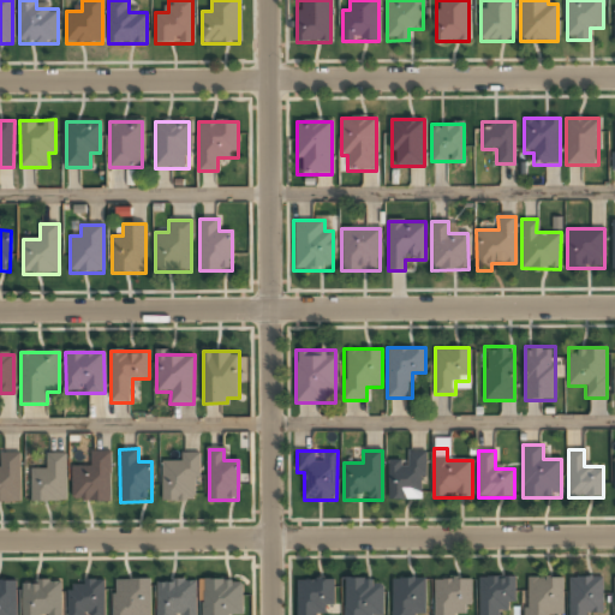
[(0,503),(21,503),(21,453),(0,453),(0,503)]
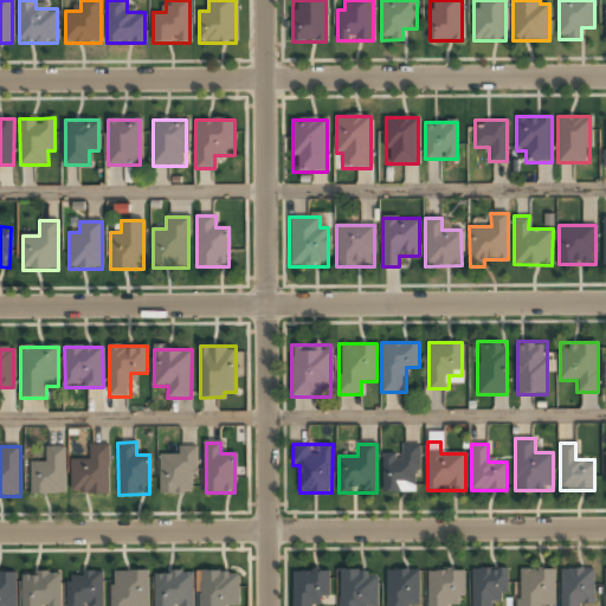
[(109,446),(89,446),(89,459),(71,459),(71,495),(109,495),(109,446)]
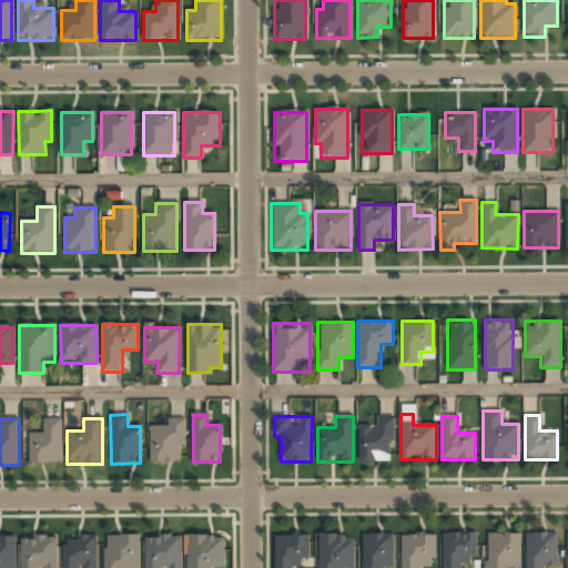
[(181,418),(169,418),(169,427),(150,427),(151,463),(182,463),(181,418)]
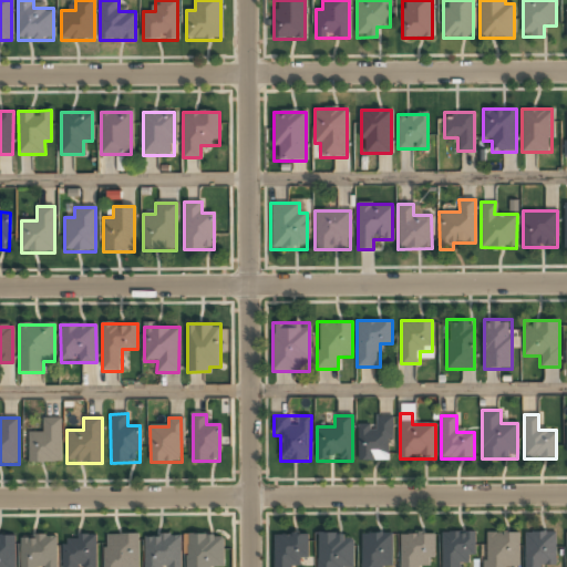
[(358,461),(391,461),(391,418),(374,418),(374,426),(358,426),(358,461)]
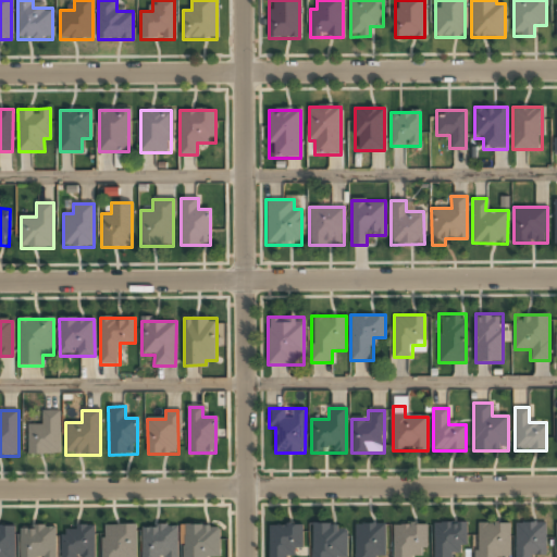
[(28,424),(28,456),(60,456),(60,411),(42,411),(42,424),(28,424)]
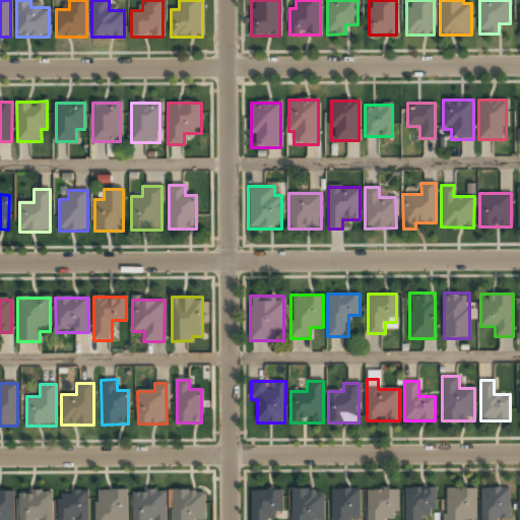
[(404,488),(404,519),(421,519),(421,515),(435,515),(435,488),(404,488)]
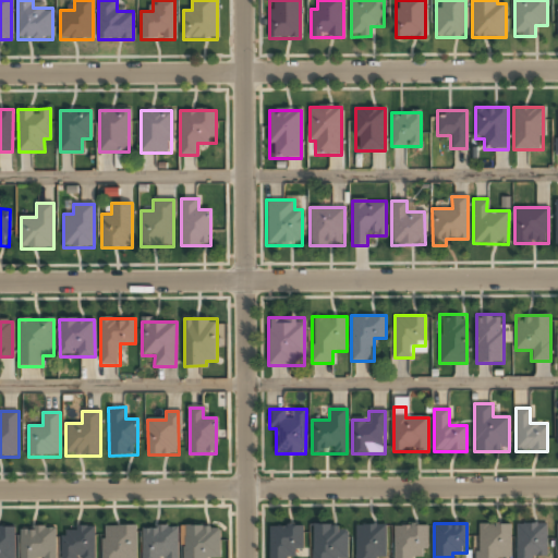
[(347,557),(347,524),(312,524),(312,557),(347,557)]
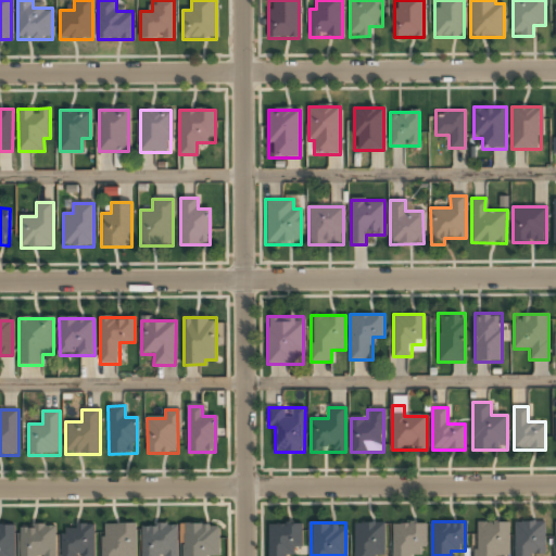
[(384,555),(384,522),(354,522),(354,555),(376,555),(384,555)]
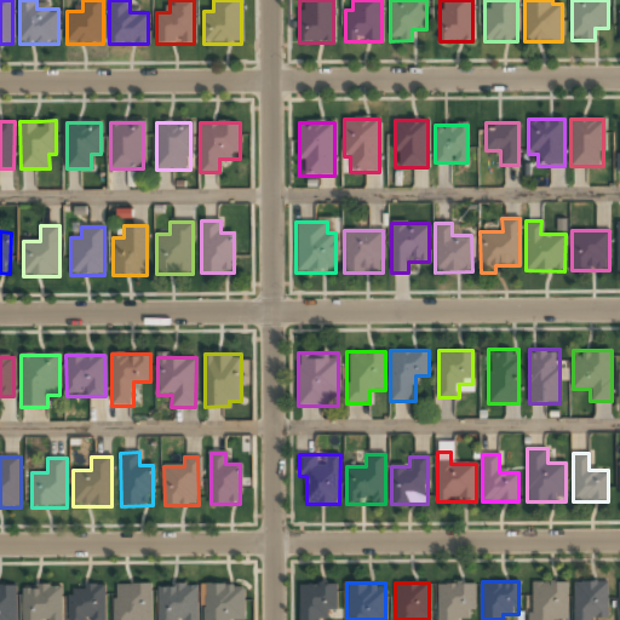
[(475,616),(475,583),(437,583),(437,619),(457,619),(457,616),(475,616)]
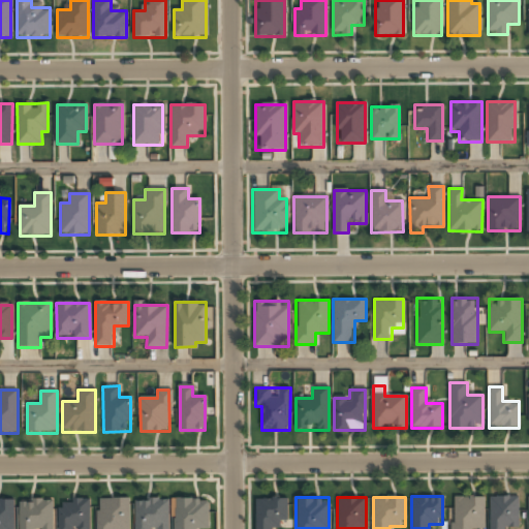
[(483,497),(452,497),(452,528),(471,528),(483,528),(483,497)]
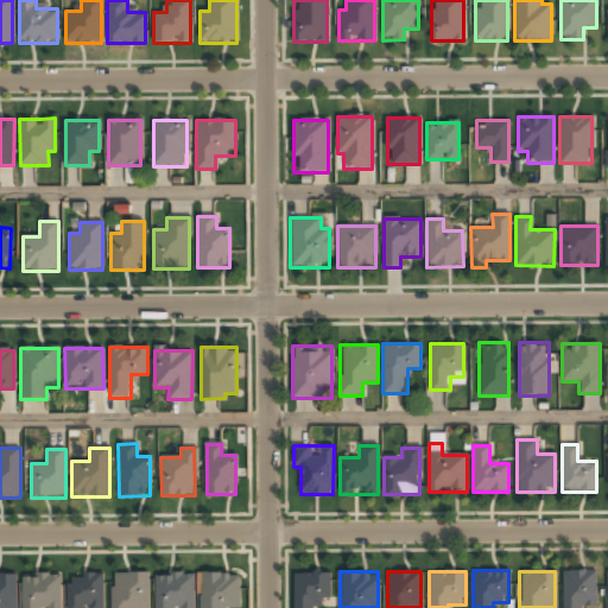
[(594,571),(562,571),(562,607),(581,607),(594,607),(594,571)]
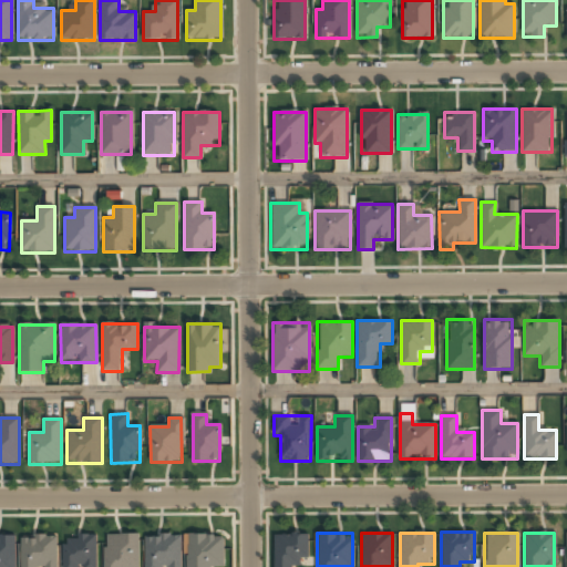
[(274,534),(274,566),(292,566),(292,563),(308,563),(308,534),(274,534)]
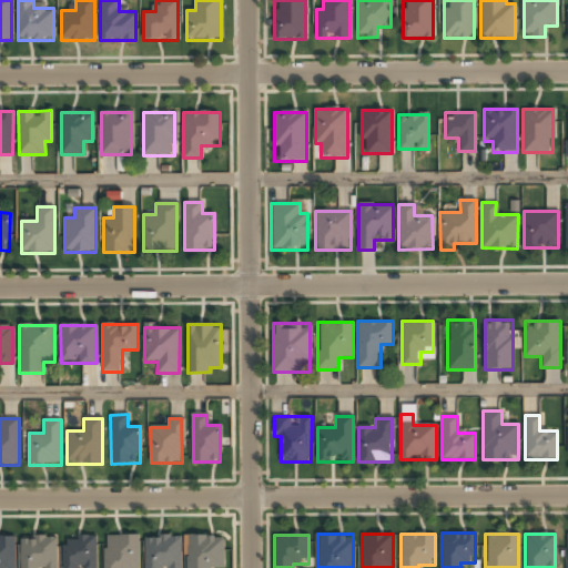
[(139,567),(139,536),(104,536),(104,567),(139,567)]
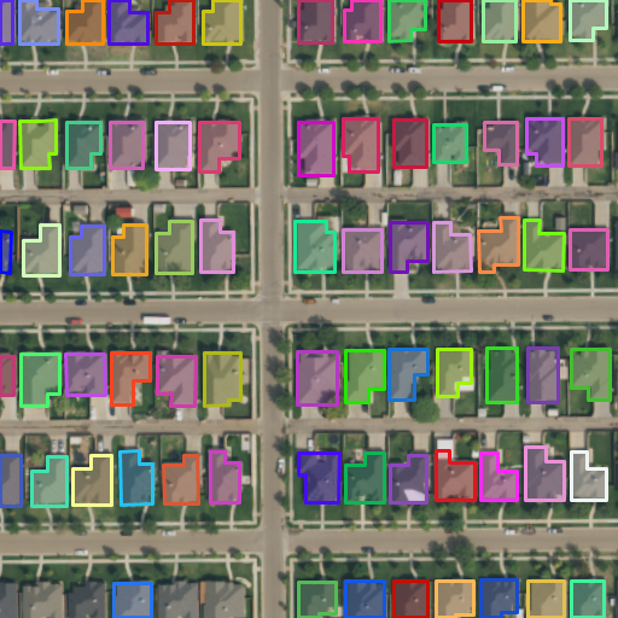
[(157,617),(197,617),(197,583),(157,583),(157,617)]
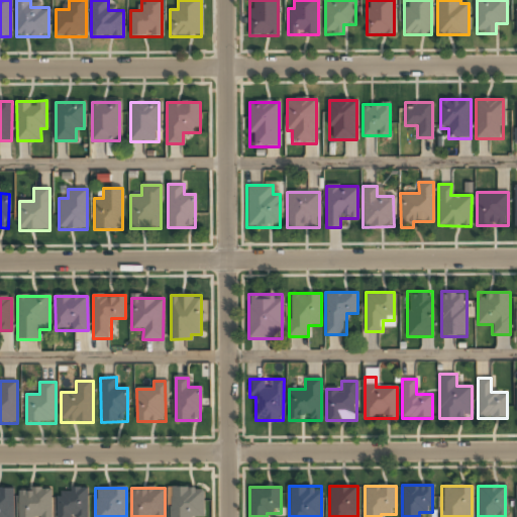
[(204,516),(204,488),(171,488),(171,516),(204,516)]
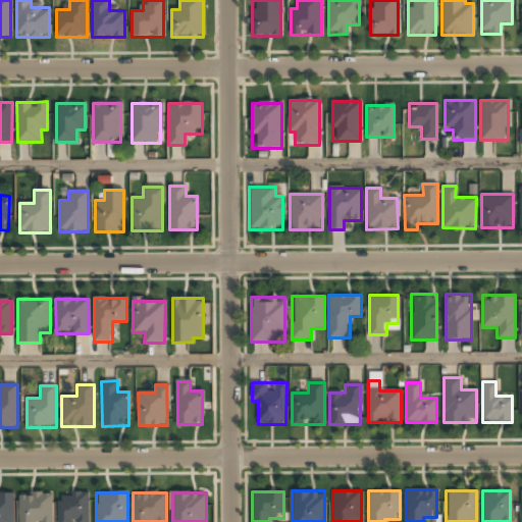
[(33,521),(52,521),(52,493),(19,493),(19,521),(33,521)]
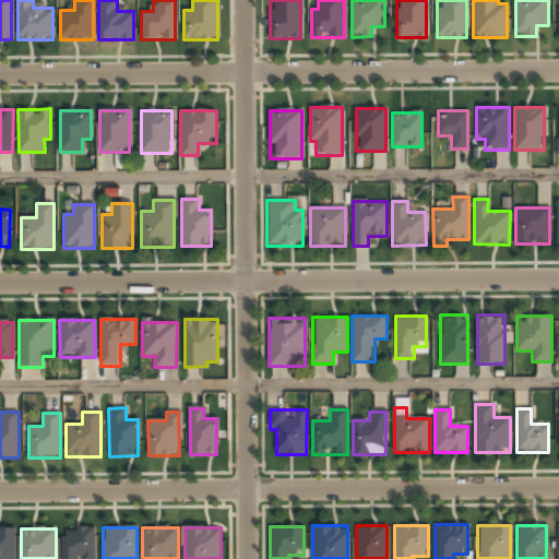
[(0,558),(14,558),(14,531),(0,531),(0,558)]
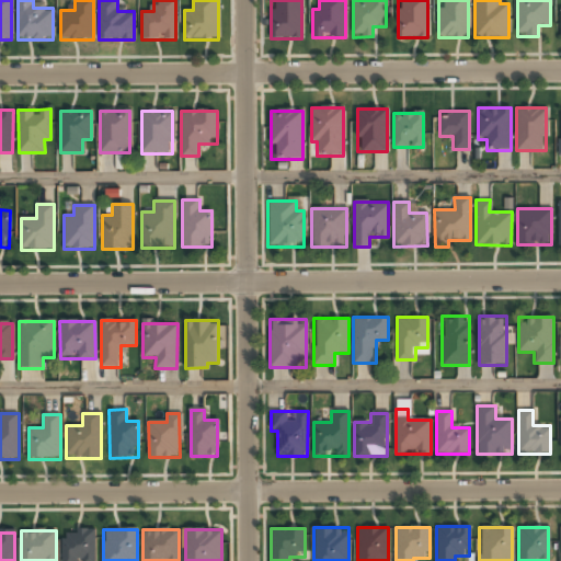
[(94,560),(94,533),(61,533),(61,560),(94,560)]
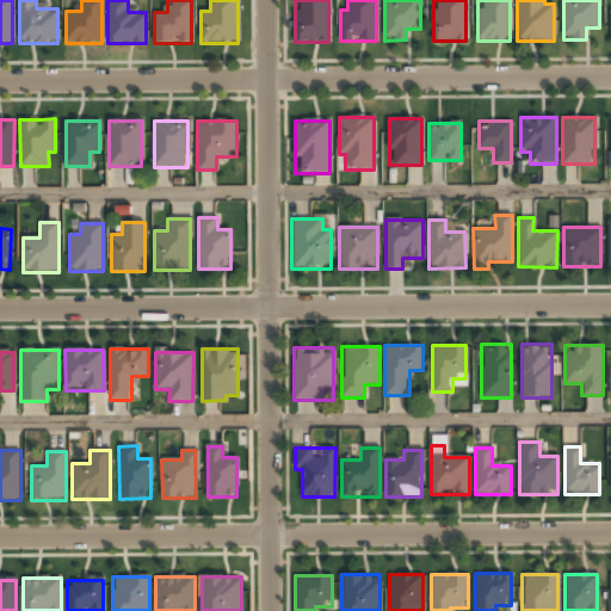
All buildings are outlined.
